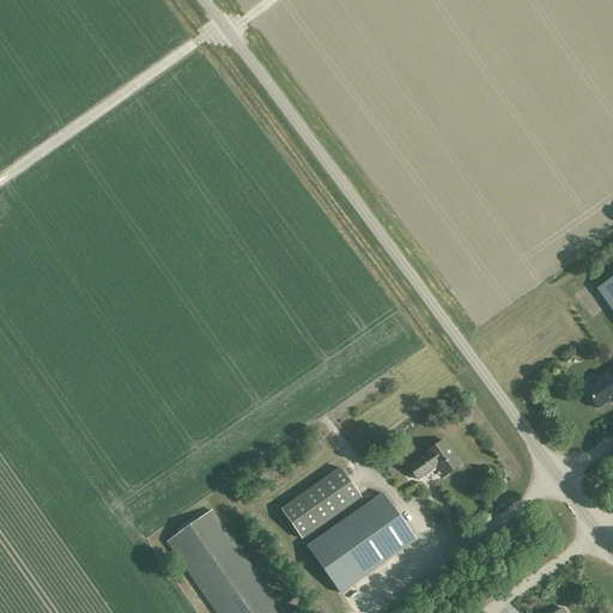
[(612,279),(599,290),(612,310),(612,279)]
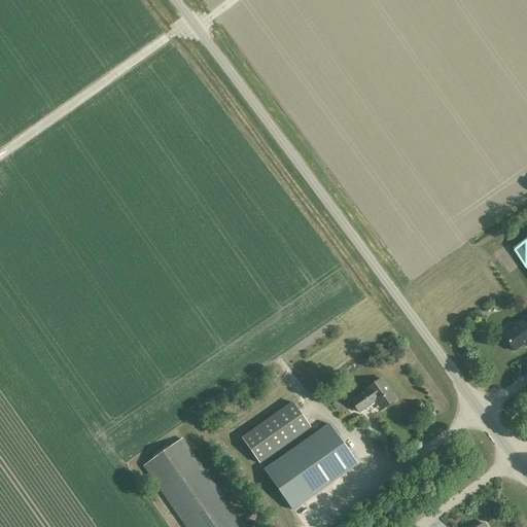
[(517,327),(503,337),(515,352),(526,343),(526,317),(516,325),(517,327)]
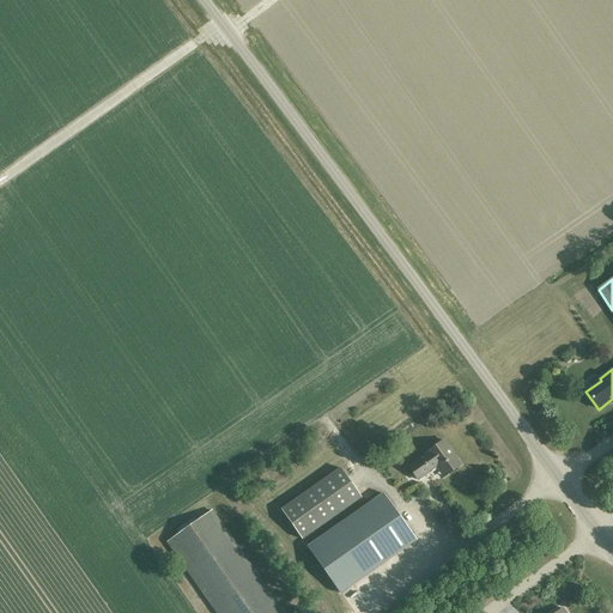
[(461,466),(444,441),(426,453),(428,454),(408,467),(418,480),(419,479),(424,475),(424,477),(441,465),(448,474),(461,466)]
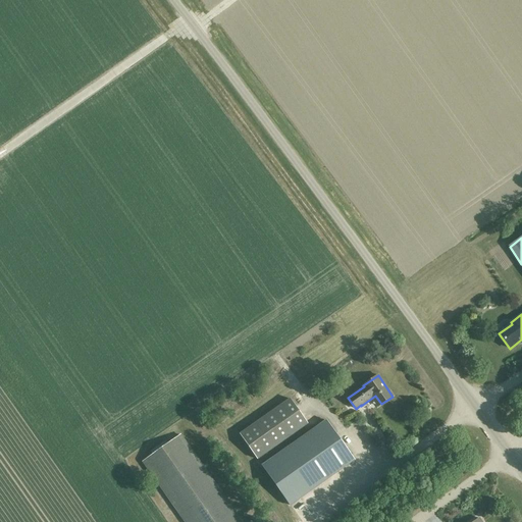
[(240,434),(257,460),(308,424),(290,399),(240,434)]
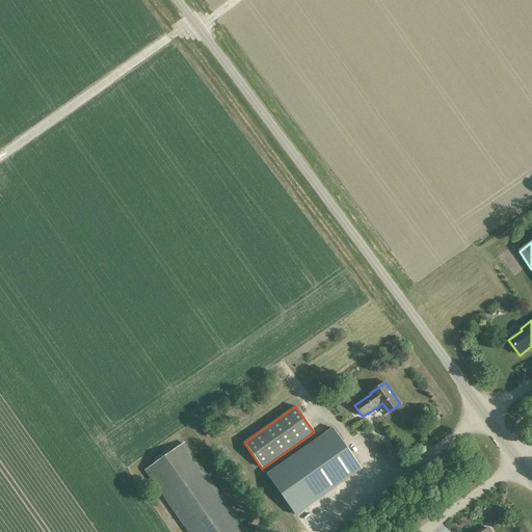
[(333,429),(267,475),(295,515),(361,469),(333,429)]
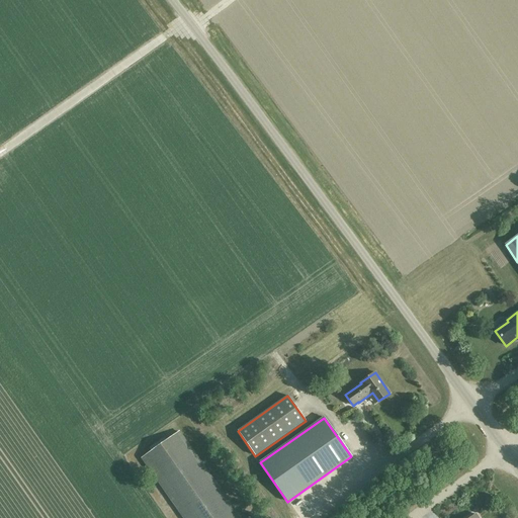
[(142,458),(183,517),(239,517),(179,432),(142,458)]
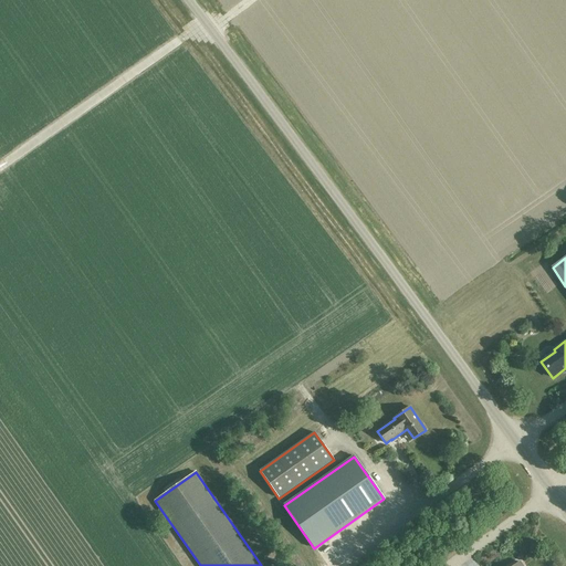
All buildings are outlined.
